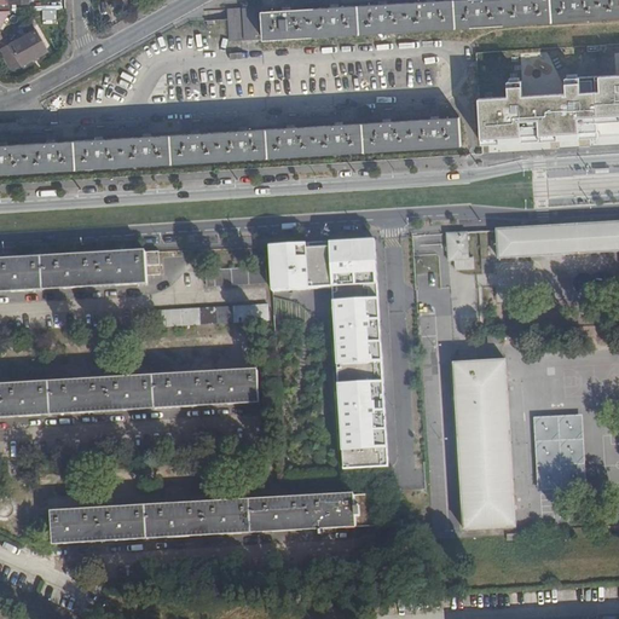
[(4,0),(0,0),(0,3),(1,5),(5,12),(9,12),(17,12),(17,5),(29,5),(28,0),(9,0),(10,5),(7,5),(4,0)]
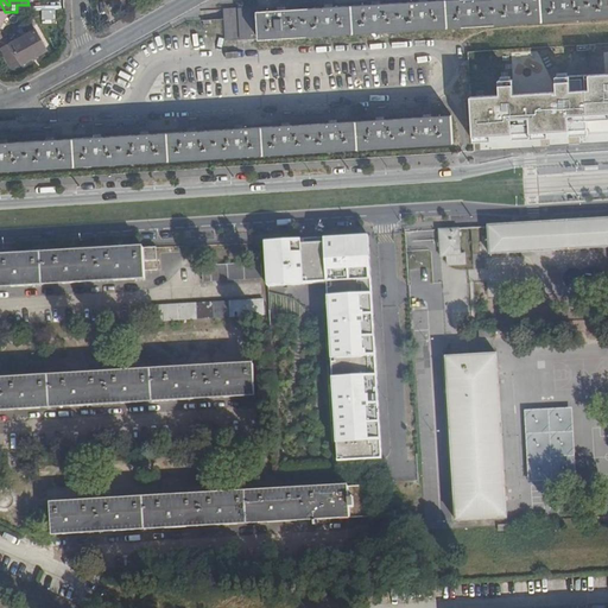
[(225,10),(226,37),(232,37),(232,40),(260,38),(607,17),(607,0),(445,0),(428,1),(423,1),(377,5),(373,5),(334,7),(329,7),(283,11),(278,11),(258,12),(258,7),(225,10)]
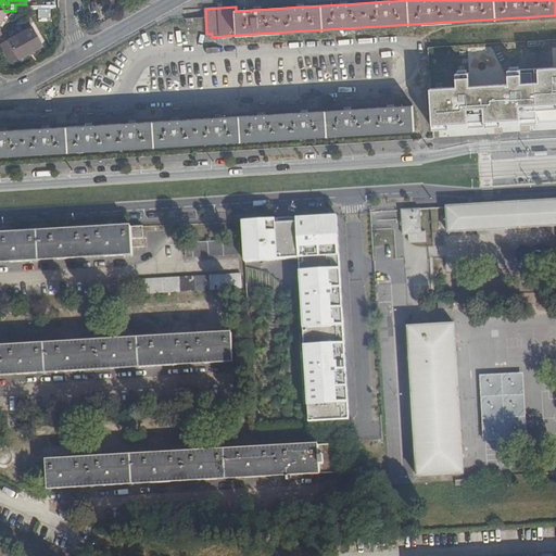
[(52,20),(52,9),(40,9),(40,21),(52,20)]
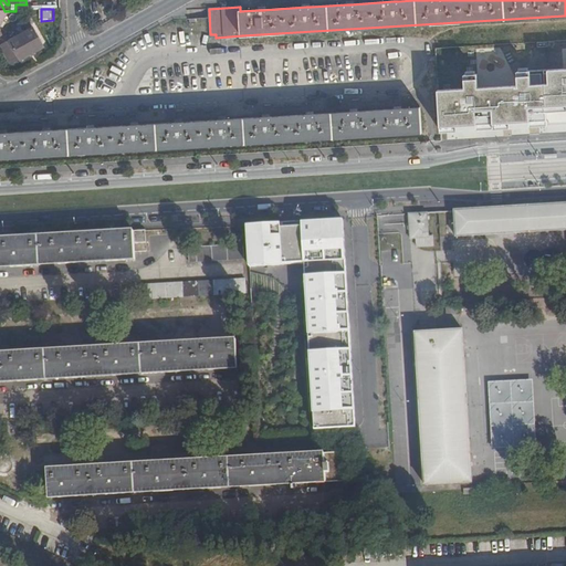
[(44,50),(34,31),(1,48),(11,66),(44,50)]
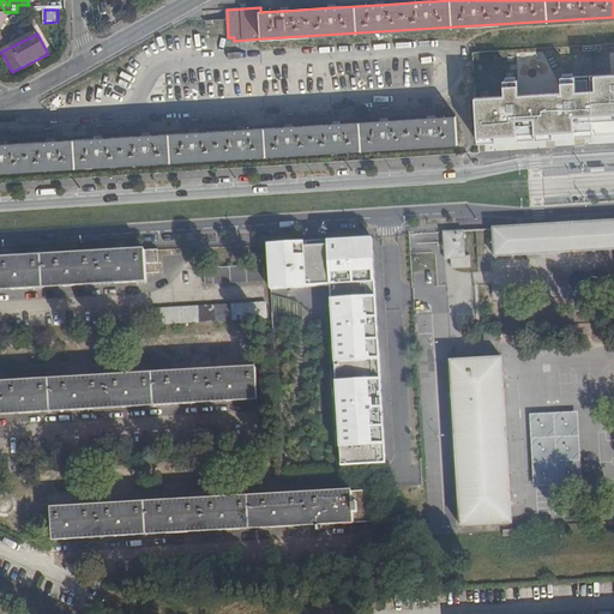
[(0,172),(457,145),(456,118),(435,119),(429,119),(384,122),(379,122),(342,125),(338,125),(290,128),(287,128),(245,131),(240,131),(193,133),(190,134),(150,137),(144,137),(98,139),(94,140),(54,143),(49,143),(0,145),(0,172)]
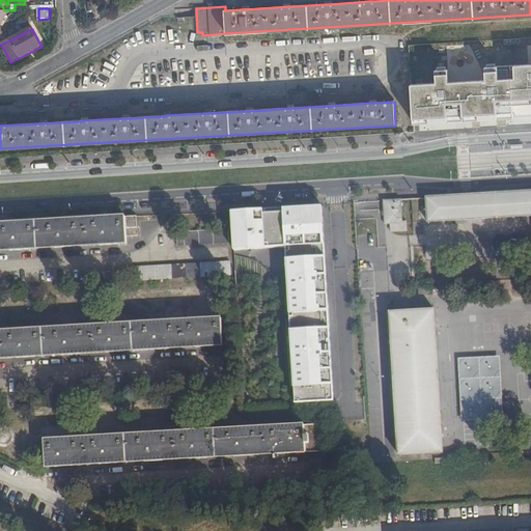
[(530,192),(426,198),(427,222),(530,216),(530,192)]
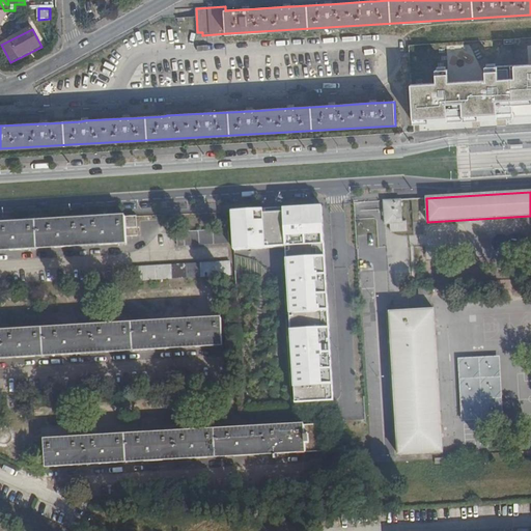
[(391,224),(391,232),(408,231),(407,223),(402,223),(401,200),(385,202),(386,224),(391,224)]
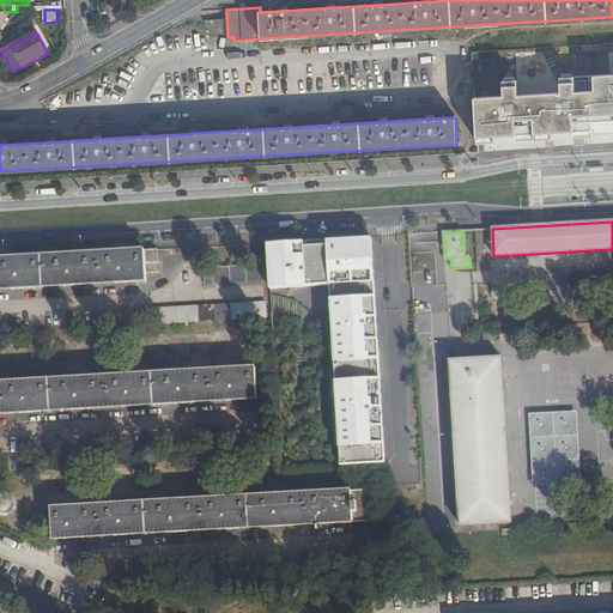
[(305,238),(266,240),(266,244),(268,291),(308,289),(329,287),(339,463),(384,461),(371,235),(326,237),(305,238)]
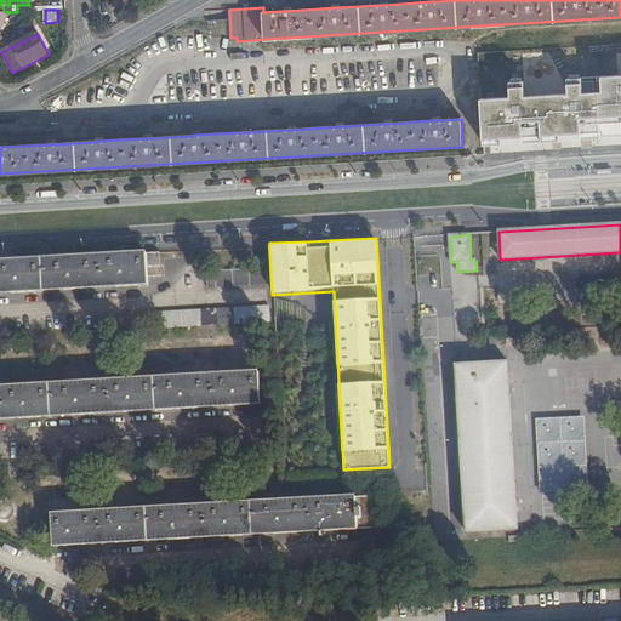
[(0,294),(149,285),(148,277),(160,277),(159,254),(147,254),(0,262),(0,294)]
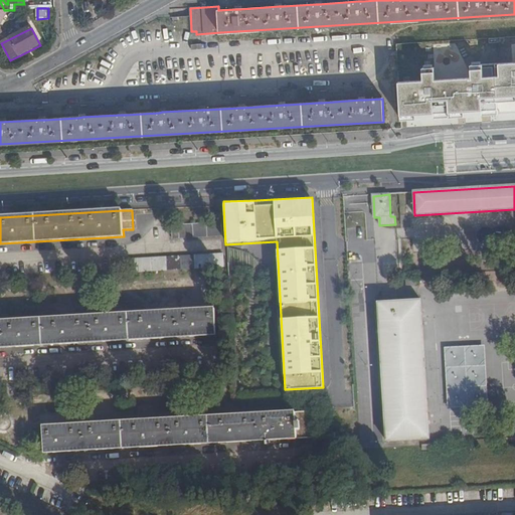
[(173,239),(222,236),(222,222),(172,225),(173,239)]
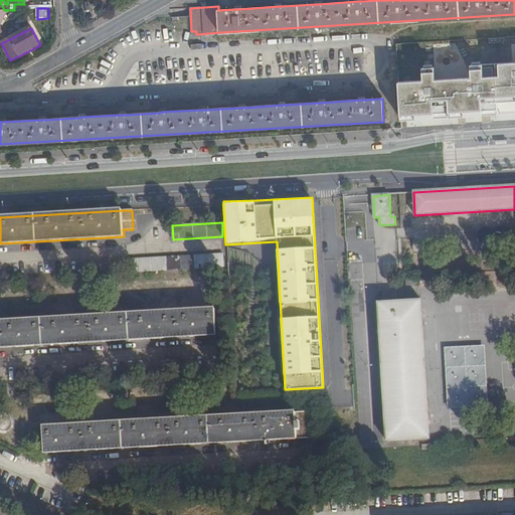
[(223,267),(223,253),(131,260),(132,273),(223,267)]
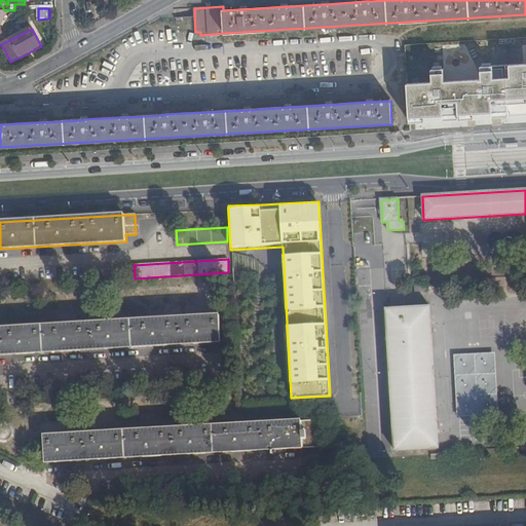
[(439,448),(430,308),(387,310),(396,450),(439,448)]
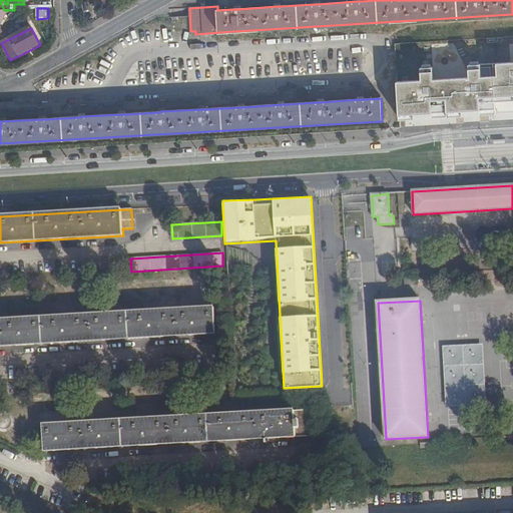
[(0,321),(0,347),(215,334),(214,308),(0,321)]
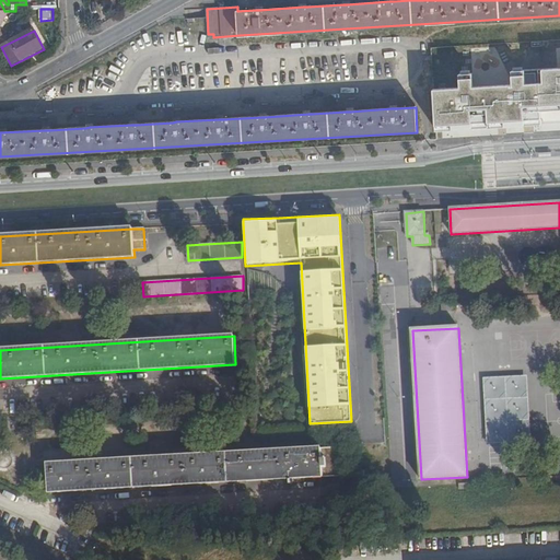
[(525,376),(481,377),(483,444),(527,443),(525,376)]
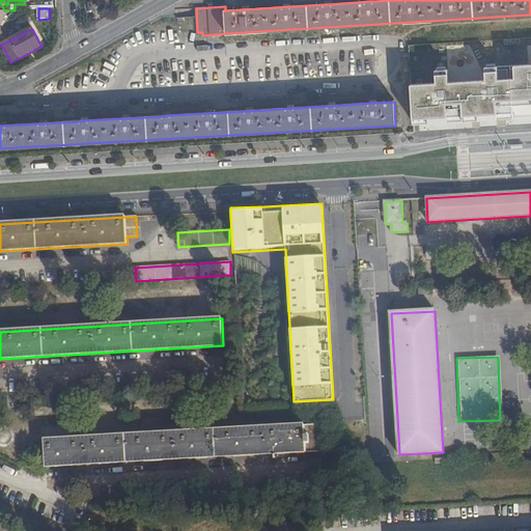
[(47,468),(307,452),(329,451),(327,424),(305,425),(45,441),(47,468)]
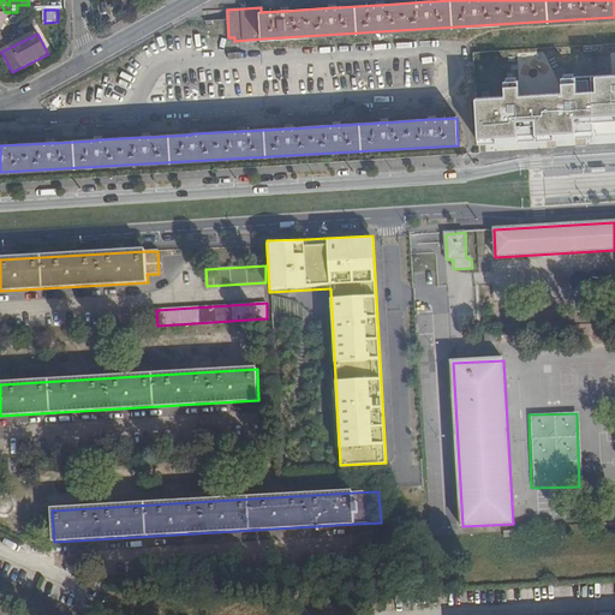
[(42,579),(37,591),(52,597),(57,584),(42,579)]
